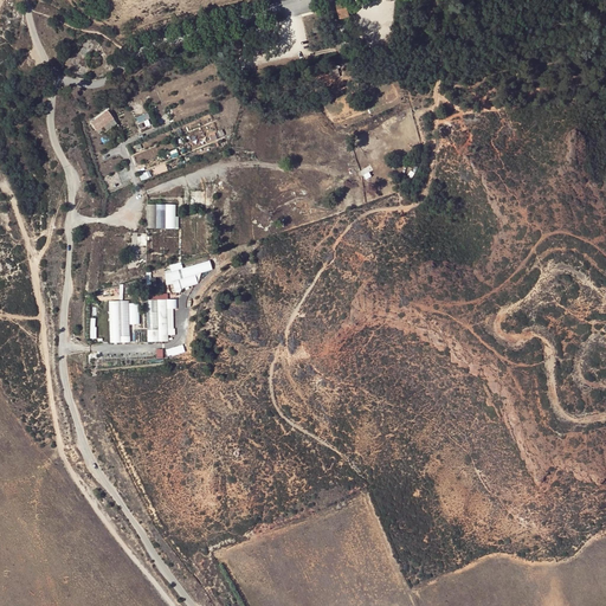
[(346,2),(336,5),(340,17),(349,14),(346,2)]
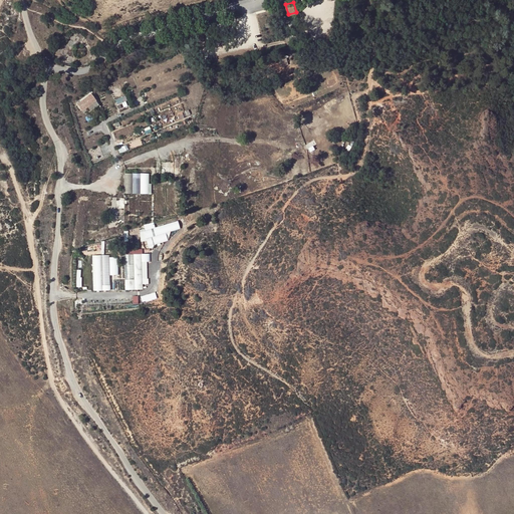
[(93,92),(77,102),(83,112),(89,109),(90,110),(100,104),(93,92)]
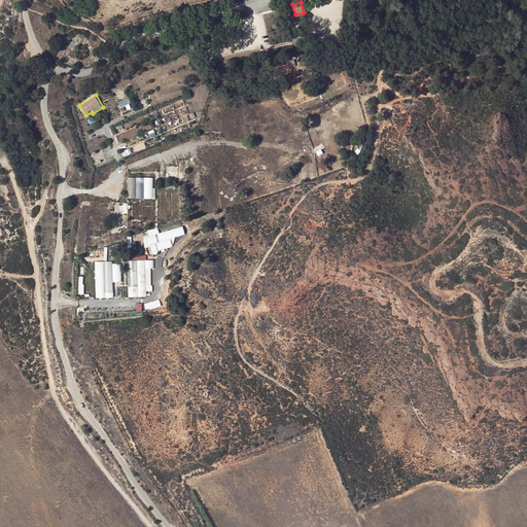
[(119,101),(121,111),(133,109),(131,98),(119,101)]
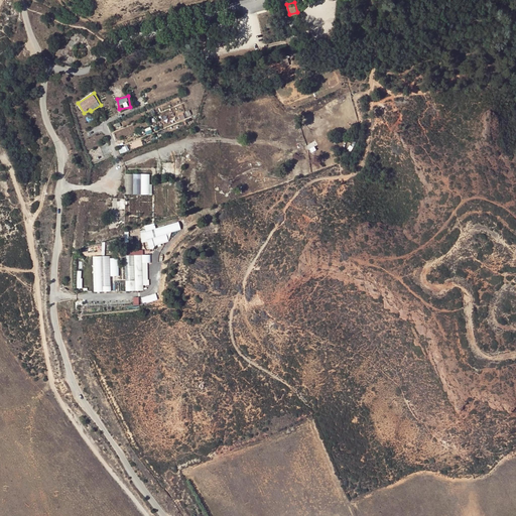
[(126,173),(125,194),(153,194),(153,183),(150,183),(150,173),(126,173)]
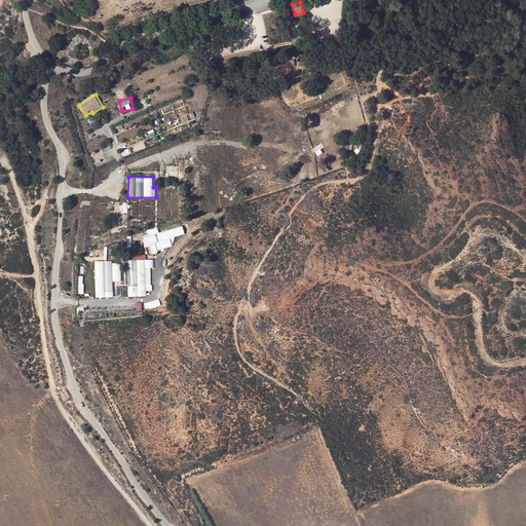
[(183,226),(159,231),(158,227),(148,229),(149,233),(143,234),(146,247),(151,246),(152,252),(176,246),(173,236),(185,234),(183,226)]
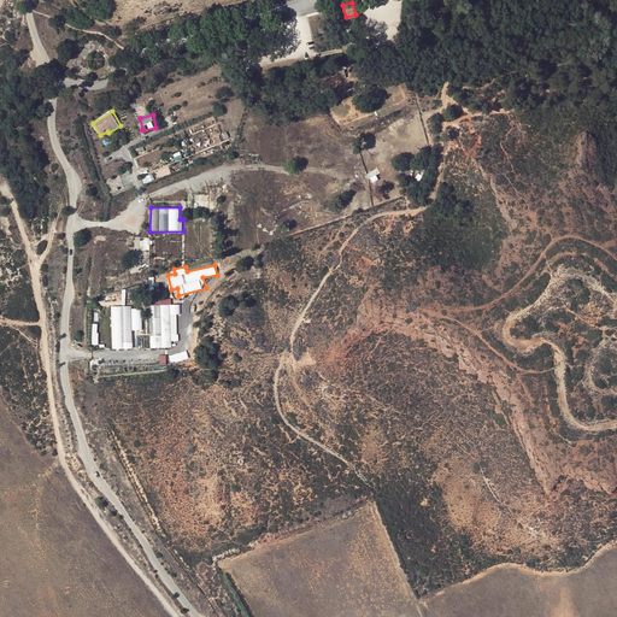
[(151,299),(152,347),(172,347),(172,341),(178,340),(177,313),(182,313),(181,304),(172,304),(171,298),(151,299)]
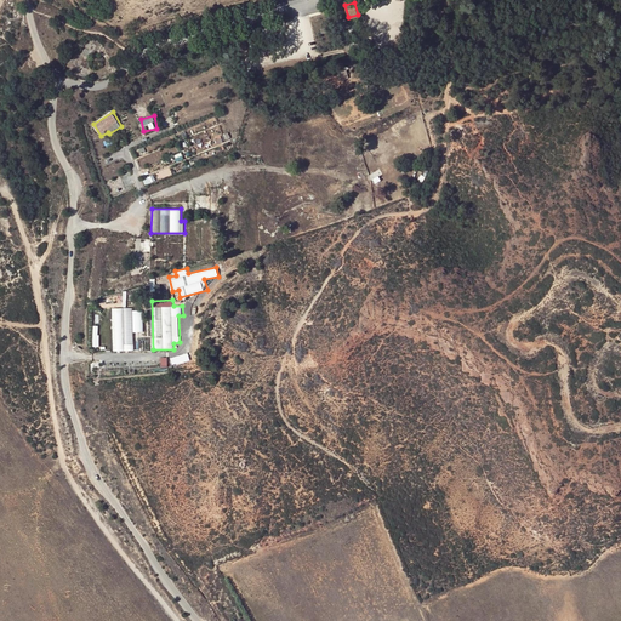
[(113,308),(114,351),(135,351),(135,332),(143,332),(143,309),(134,311),(134,307),(113,308)]
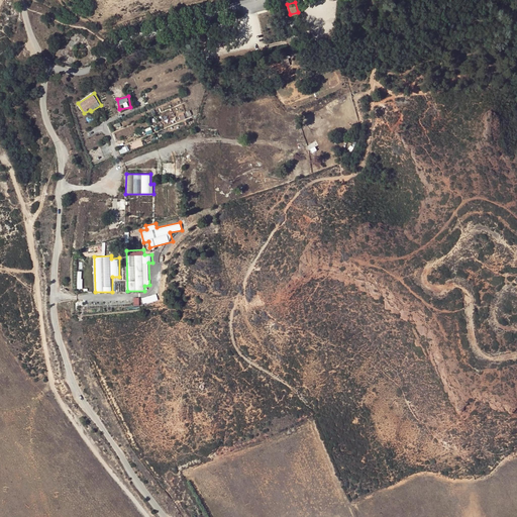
[(142,297),(143,303),(159,299),(158,294),(142,297)]
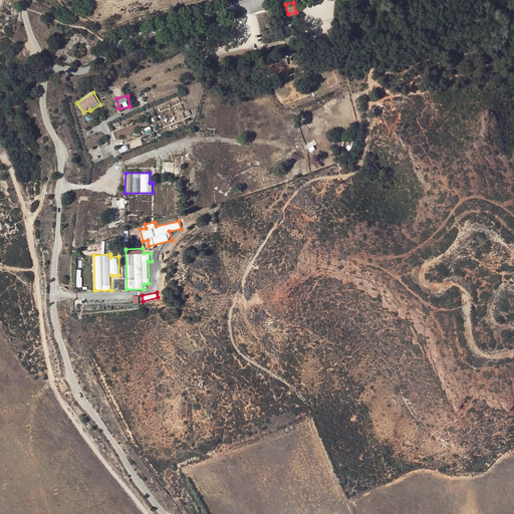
All buildings are outlined.
